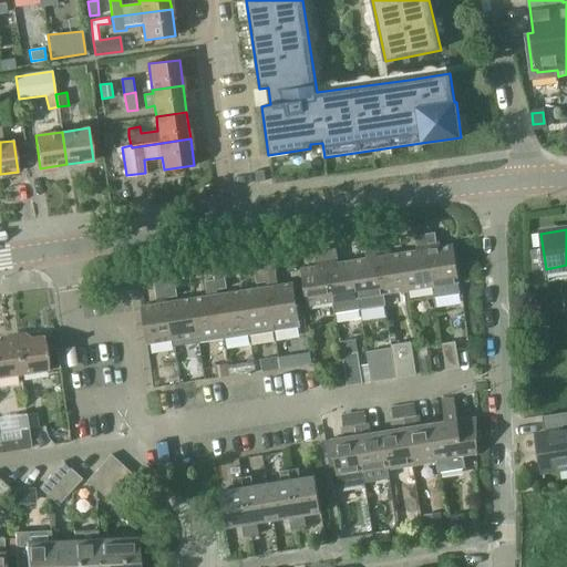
[(436,233),(425,234),(434,286),(435,298),(461,295),(459,282),(460,281),(454,245),(439,247),(436,233)]
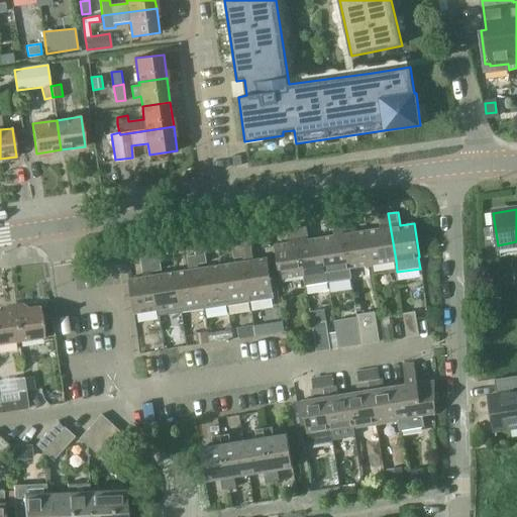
[(373,264),(396,261),(388,213),(379,214),(381,228),(368,230),(373,264)]
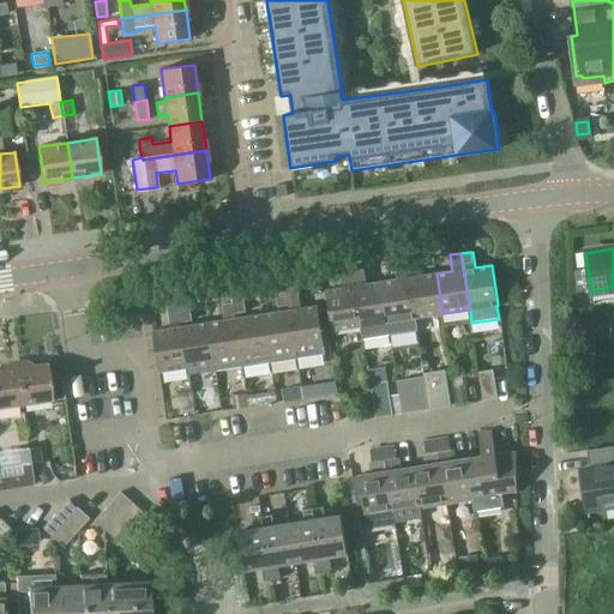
[(417,260),(407,262),(408,272),(420,270),(417,260)]
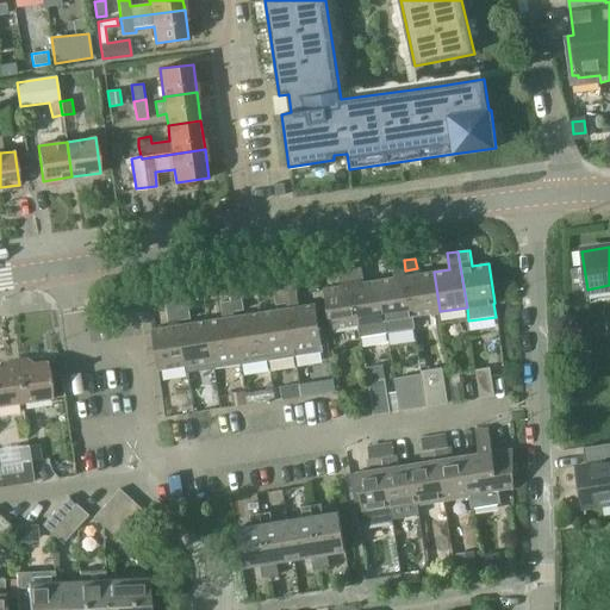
[(392,262),(394,278),(380,280),(388,334),(415,329),(412,316),(406,277),(405,271),(404,260),(392,262)]
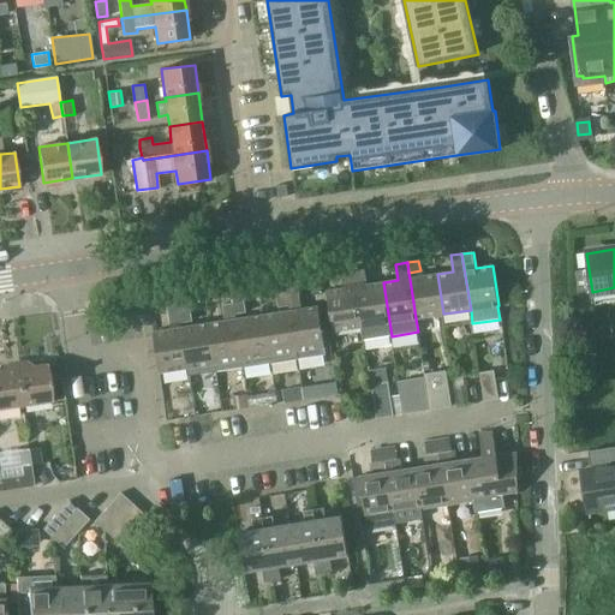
[(360,327),(363,340),(392,336),(383,282),(366,285),(366,280),(364,269),(353,270),(354,282),(362,327),(360,327)]
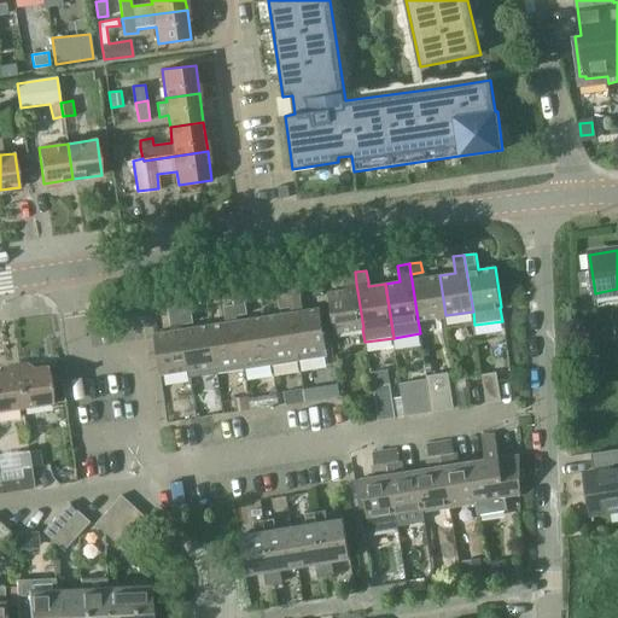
[(328,292),(336,333),(362,328),(363,328),(356,284),(355,272),(344,274),(345,285),(347,290),(328,292)]
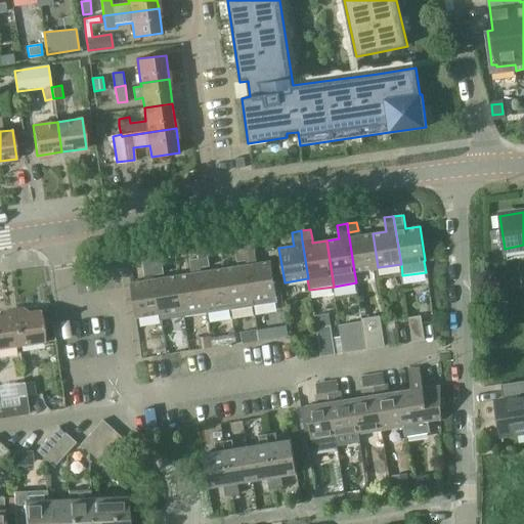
[(358,235),(349,237),(354,271),(378,267),(373,233),(358,235)]
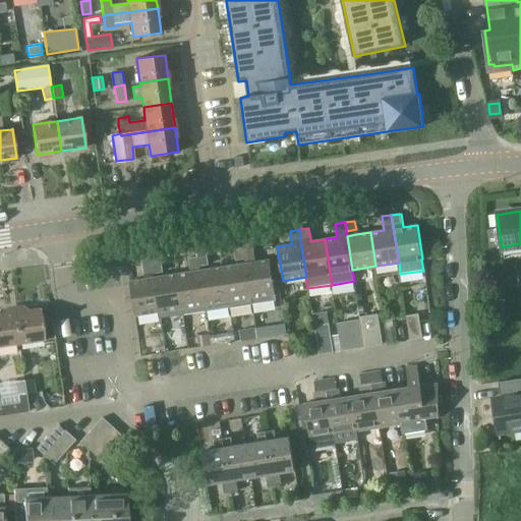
[(245,259),(242,238),(233,239),(236,261),(245,259)]
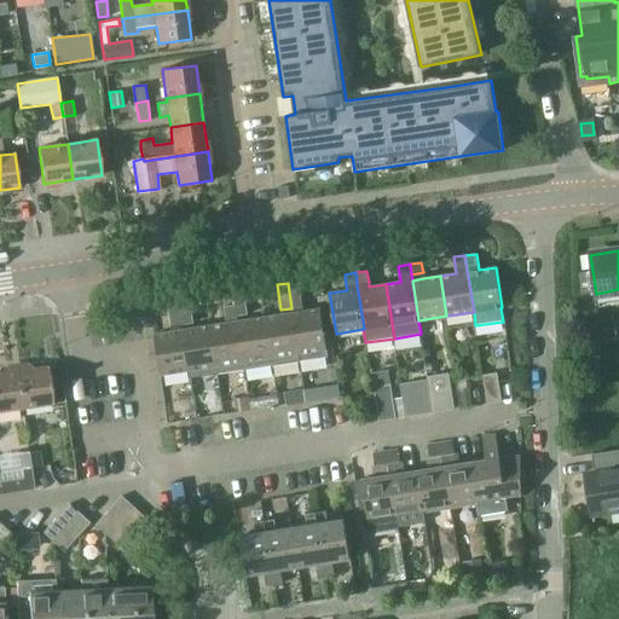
[(244,290),(233,293),(236,306),(237,317),(248,316),(244,290)]
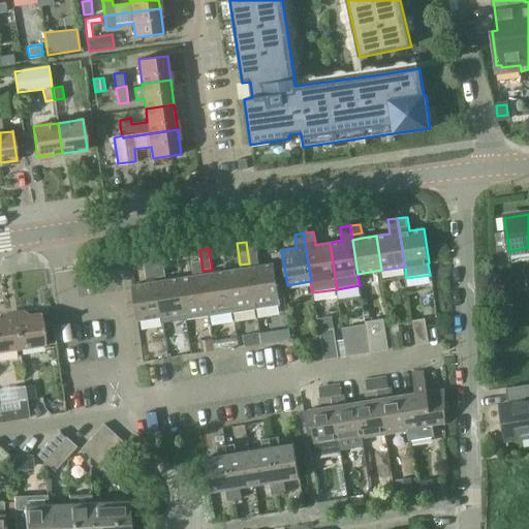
[(162,256),(153,257),(156,278),(162,277),(165,273),(162,256)]
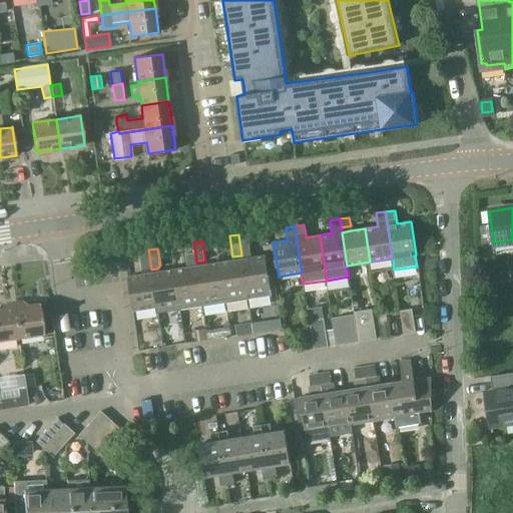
[(145,271),(151,270),(148,249),(139,251),(141,268),(145,271)]
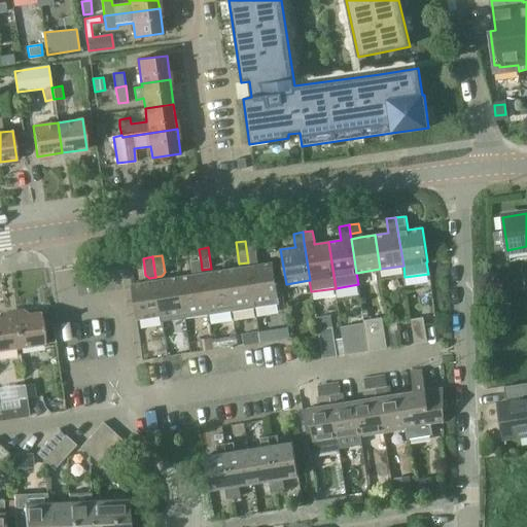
[(192,271),(202,270),(201,260),(190,261),(192,271)]
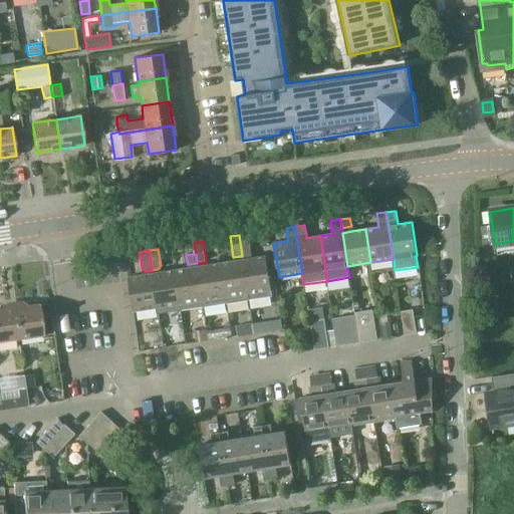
[(266,256),(243,260),(249,300),(273,296),(266,256)]
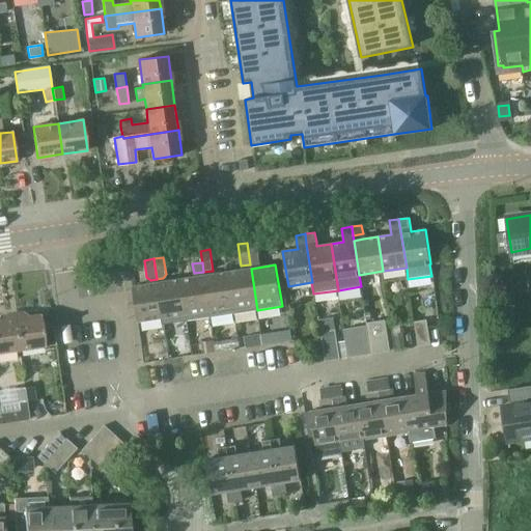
[(251,269),(227,272),(234,313),(257,310),(251,269)]
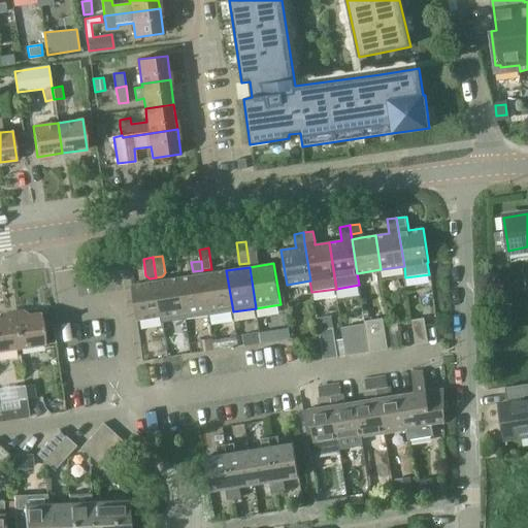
[(226,270),(203,274),(209,316),(233,311),(226,270)]
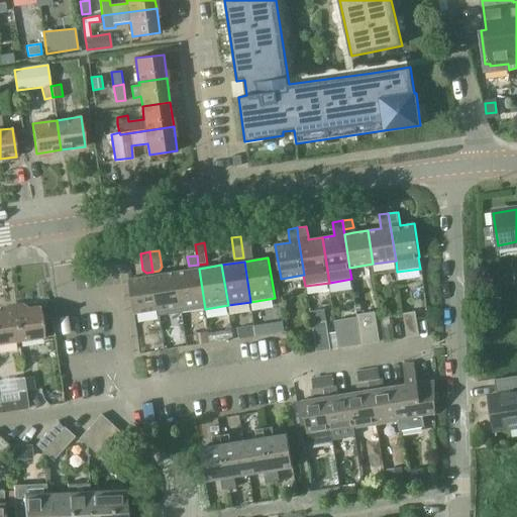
[(205,309),(199,269),(176,272),(183,312),(205,309)]
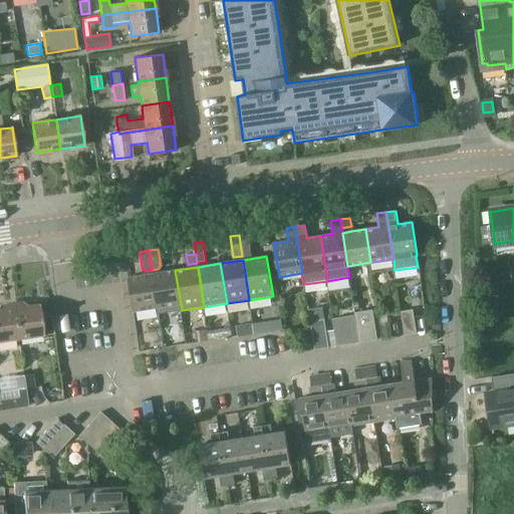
[(175,270),(153,274),(158,307),(159,314),(182,310),(175,270)]
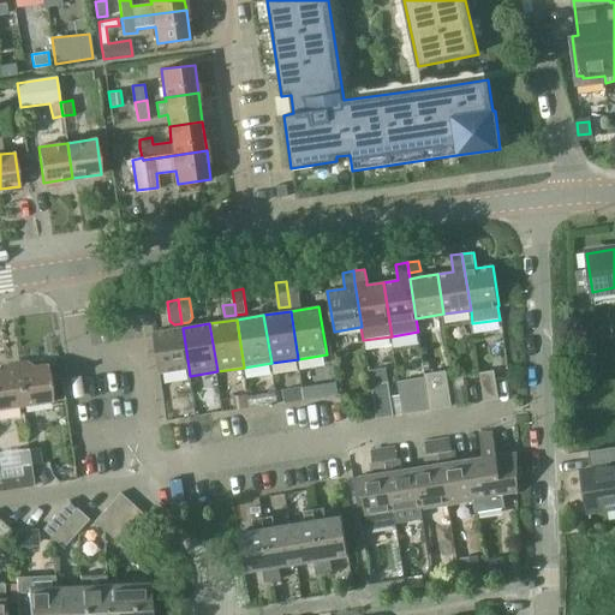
[(160,372),(161,372),(189,368),(183,328),(154,332),(160,372)]
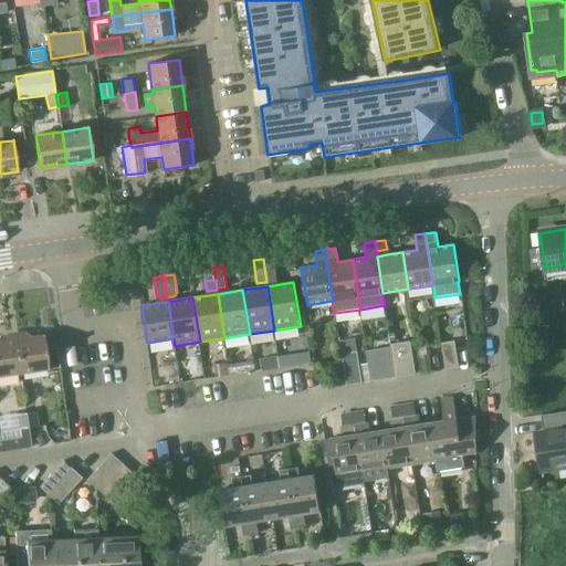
[(43,335),(16,339),(20,373),(49,368),(43,335)]
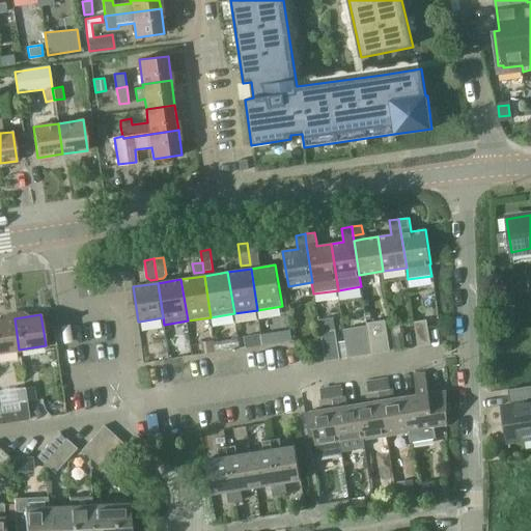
[(0,320),(0,352),(19,350),(15,318),(0,320)]
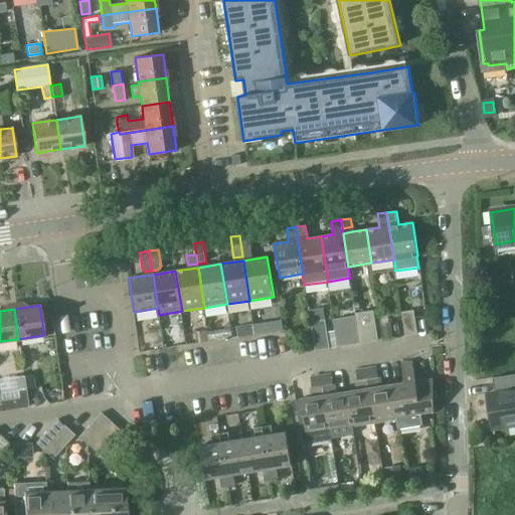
[(378,340),(373,310),(356,313),(356,315),(356,318),(360,342),(378,340)]
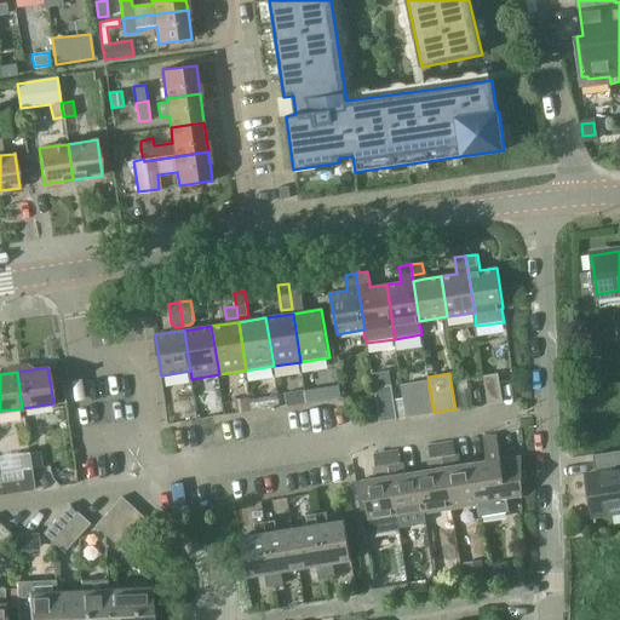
[(499,373),(484,377),(491,405),(505,402),(499,373)]
